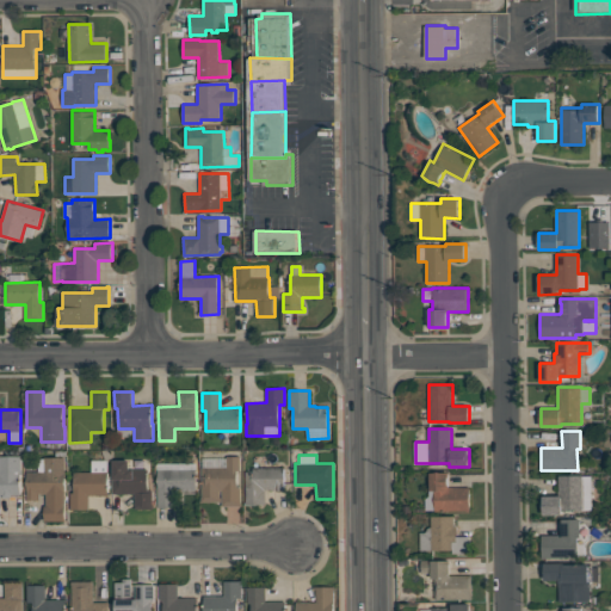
[(0,456),(22,456),(22,471),(20,471),(20,494),(11,494),(11,498),(2,498),(2,495),(0,495),(1,518),(0,518),(0,456)]
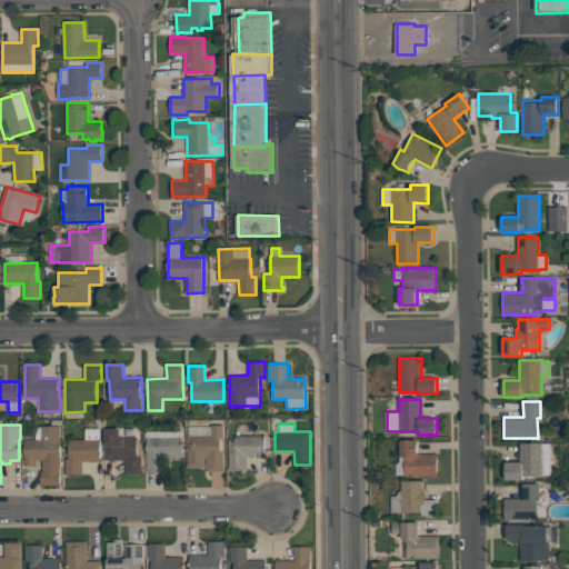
[(189,427),(211,427),(211,425),(225,425),(225,438),(221,438),(222,453),(225,453),(225,467),(226,467),(226,471),(207,471),(207,468),(188,468),(188,462),(189,462),(188,436),(189,436),(189,427)]
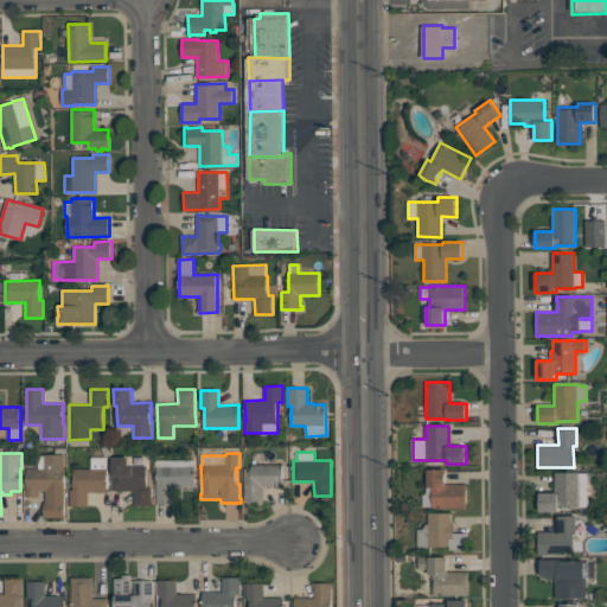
[(65,454),(65,517),(45,517),(44,503),(45,503),(45,491),(38,491),(38,497),(27,497),(27,468),(38,468),(38,455),(44,455),(44,454),(65,454)]
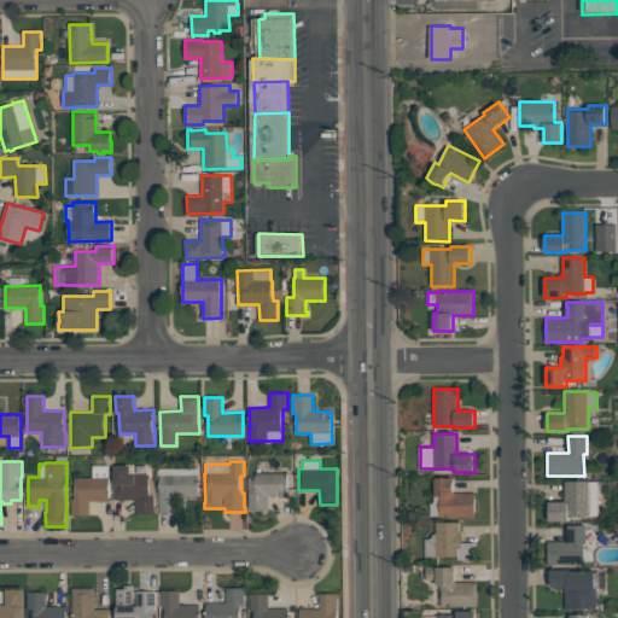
[(93,465),(110,465),(110,500),(91,501),(91,514),(73,516),(71,499),(75,499),(75,478),(93,477),(93,465)]
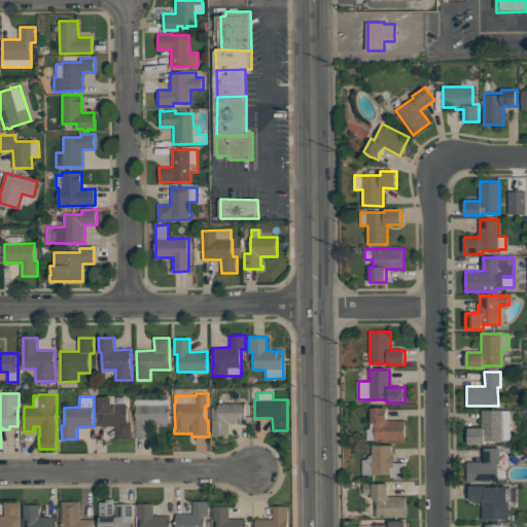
[(98,396),(112,396),(112,406),(128,405),(128,423),(132,423),(132,434),(133,434),(133,440),(116,440),(116,425),(98,426),(98,396)]
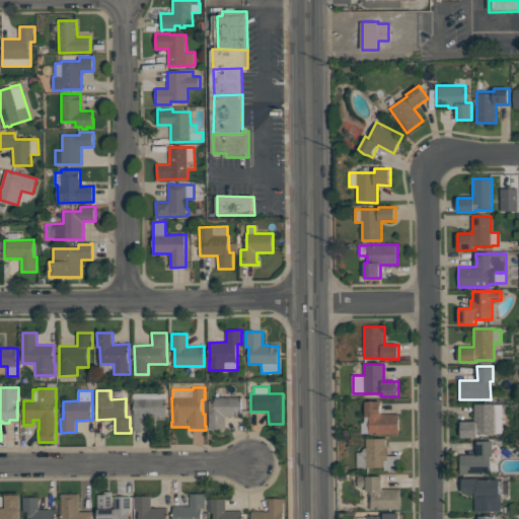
[(167,417),(150,418),(150,431),(135,431),(135,398),(134,398),(134,393),(167,393),(167,398),(166,398),(167,417)]
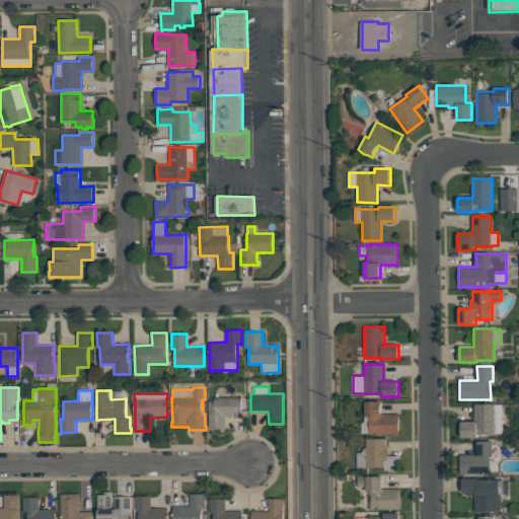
[(209,400),(215,400),(215,397),(242,397),(242,416),(226,417),(226,428),(219,428),(219,429),(209,429),(209,426),(209,400)]
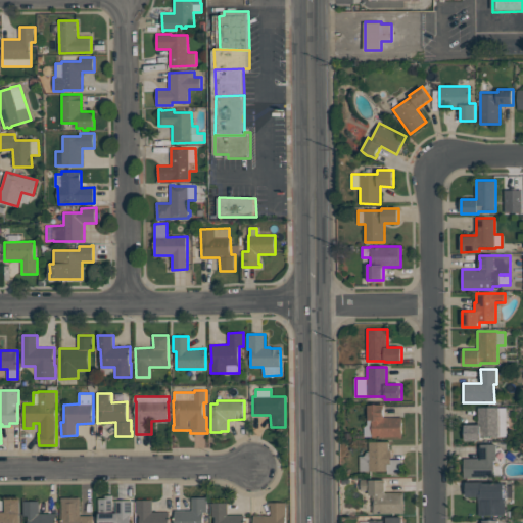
[(384,405),(384,417),(402,417),(402,437),(399,437),(373,437),(373,436),(365,436),(365,427),(368,425),(368,419),(369,419),(369,405),(372,405),(376,403),(380,405),(384,405)]
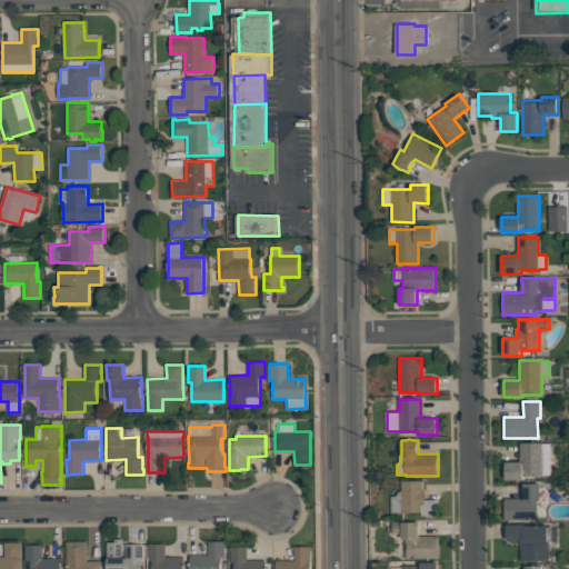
[(551,443),(551,475),(542,475),(542,476),(523,476),(523,479),(506,479),(506,461),(520,461),(520,442),(542,442),(542,443),(551,443)]
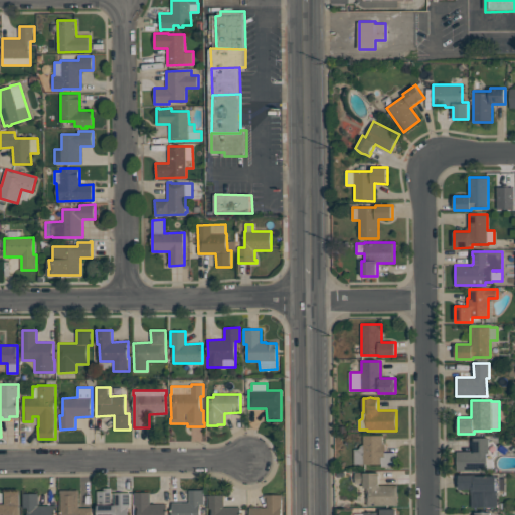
[(354,464),(354,449),(358,449),(359,449),(359,448),(360,447),(360,445),(361,445),(362,445),(363,444),(363,435),(382,435),(382,444),(385,444),(385,452),(396,452),(396,467),(381,467),(381,464),(354,464)]
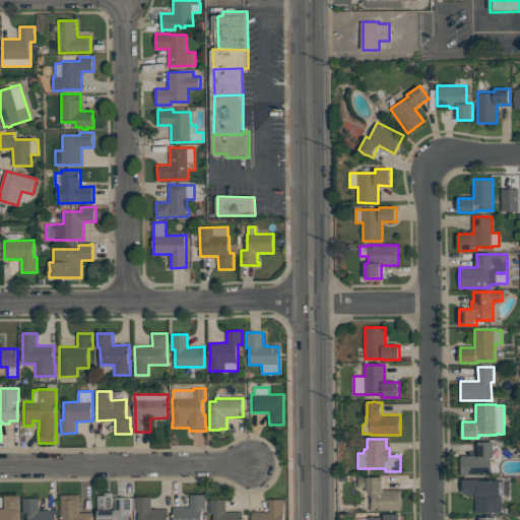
[(498,463),(492,463),(492,475),(461,475),(461,455),(479,455),(479,442),(495,442),(495,445),(498,445),(502,450),(502,459),(498,463)]
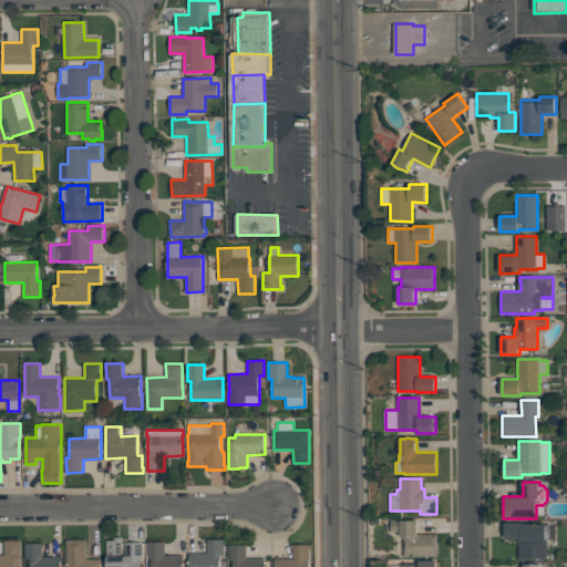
[(419,534),(439,534),(439,557),(404,557),(404,537),(400,537),(400,532),(391,532),(391,519),(419,519),(419,534)]
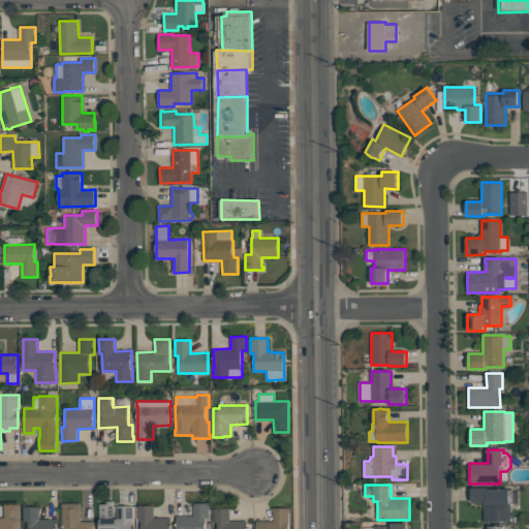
[(484,521),(484,502),(471,502),(471,487),(487,487),(487,489),(510,489),(510,521),(484,521)]
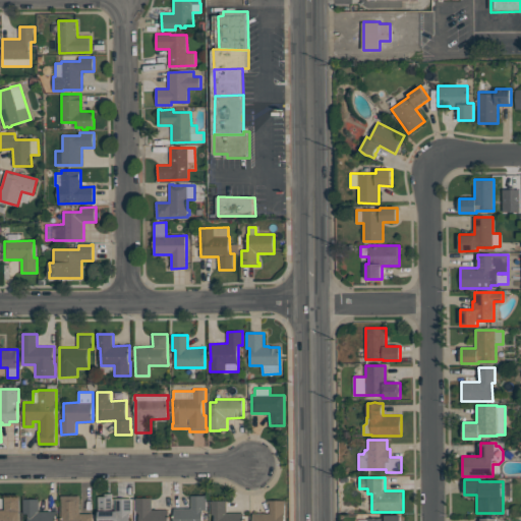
[(99,497),(105,496),(105,494),(113,494),(113,498),(131,498),(132,513),(129,513),(129,520),(99,520),(99,511),(99,497)]
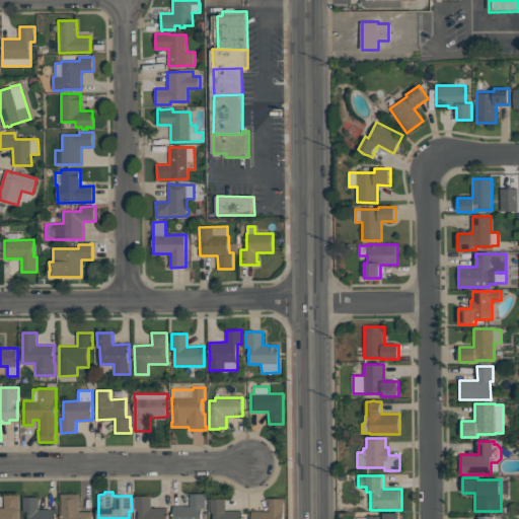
[(4,494),(19,494),(19,518),(0,518),(0,508),(4,508),(4,494)]
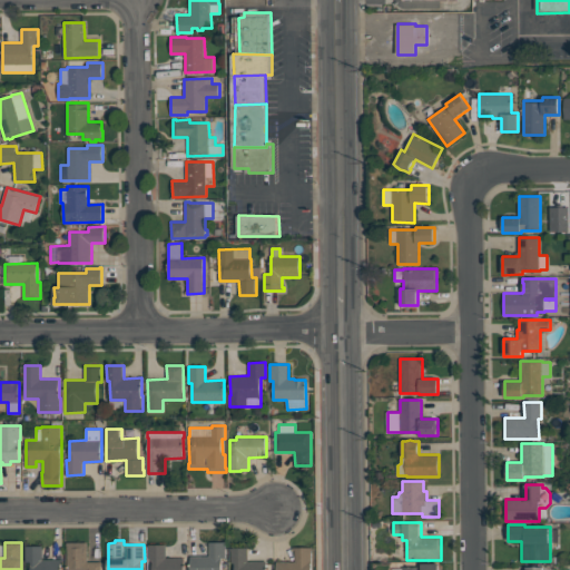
[(67,569),(67,543),(88,542),(88,562),(101,562),(101,569),(67,569)]
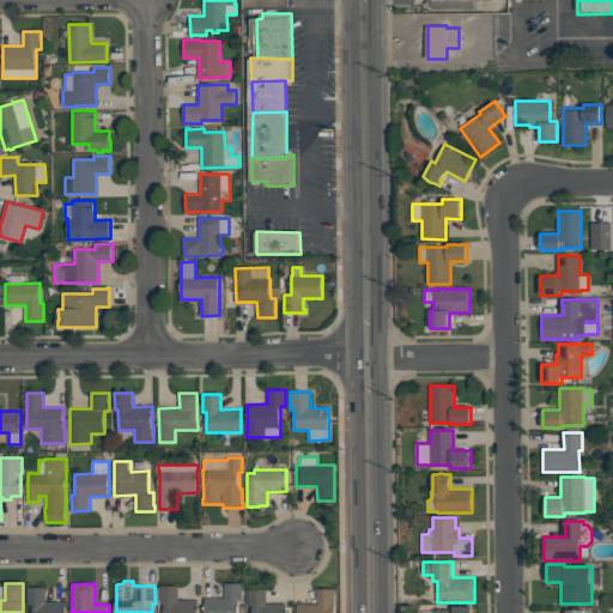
[(225,583),(242,583),(243,601),(238,601),(238,612),(205,612),(205,599),(225,598),(225,583)]
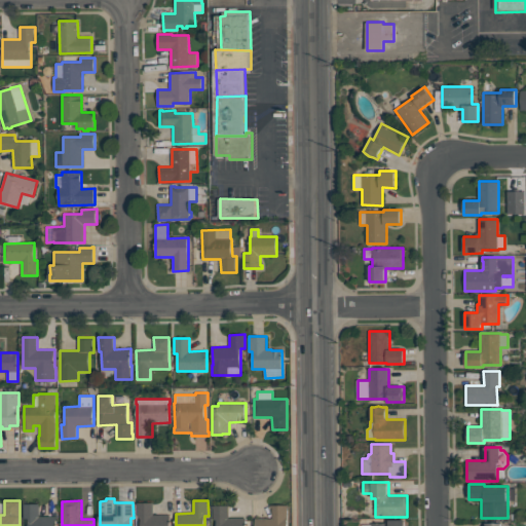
[(138,502),(153,502),(153,515),(171,515),(171,525),(141,525),(141,517),(138,517),(138,502)]
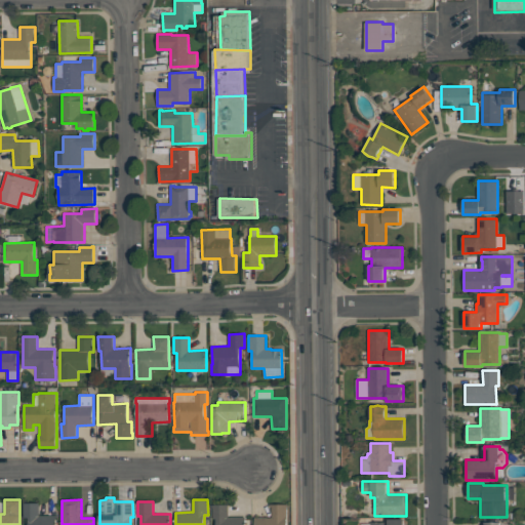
[(24,502),(39,502),(40,515),(56,515),(56,524),(29,524),(29,517),(24,518),(24,502)]
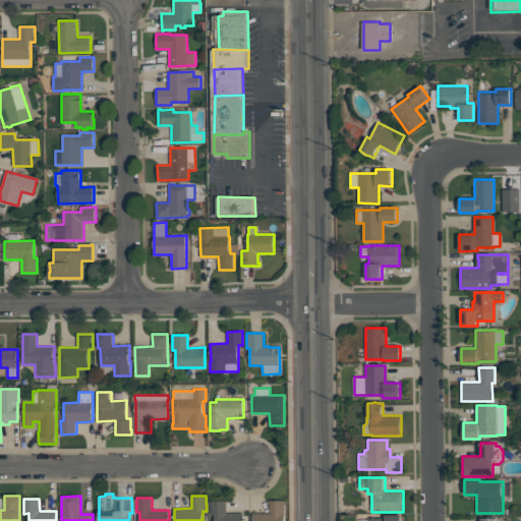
[(211,501),(227,501),(227,513),(243,513),(243,520),(215,520),(215,514),(212,514),(211,501)]
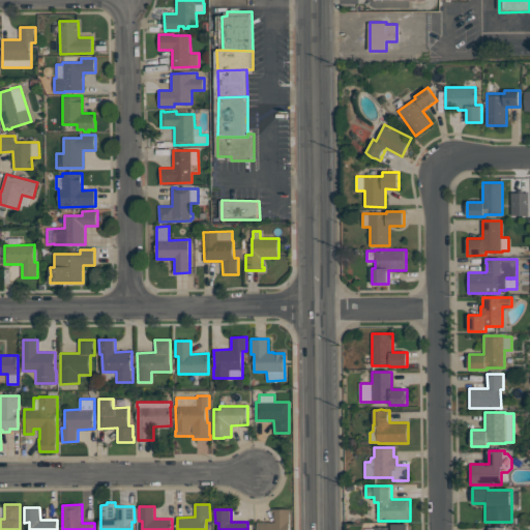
[(272,509),(290,509),(290,529),(257,529),(257,523),(274,522),(274,511),(272,511),(272,509)]
